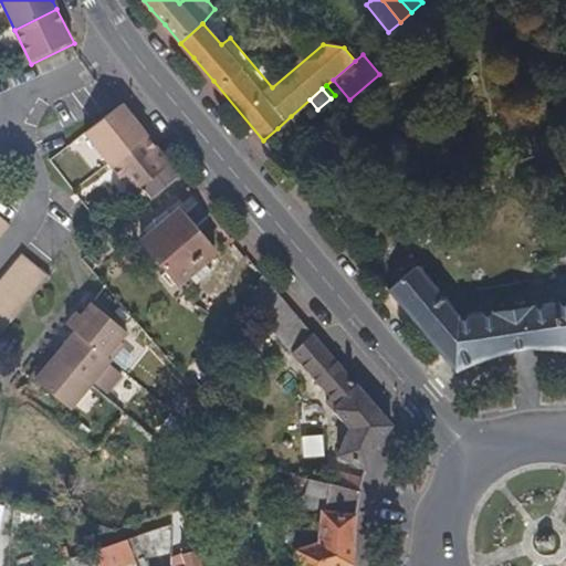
[(299,126),(317,109),(310,100),(291,116),(299,126)]
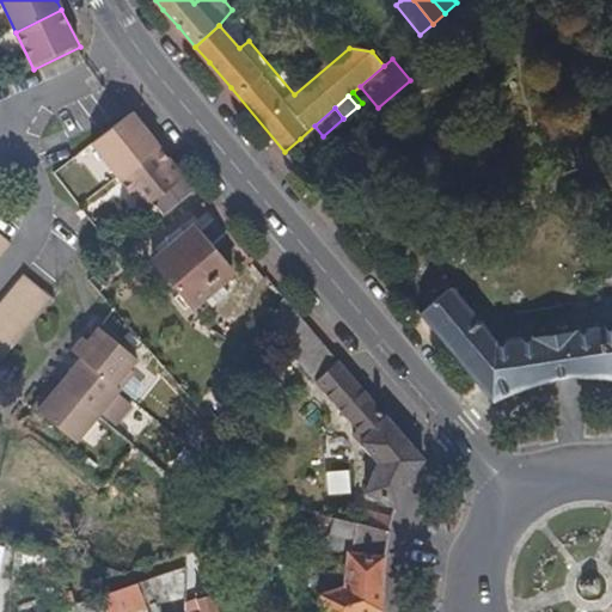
[(116,178),(155,147),(130,115),(92,146),(116,178)]
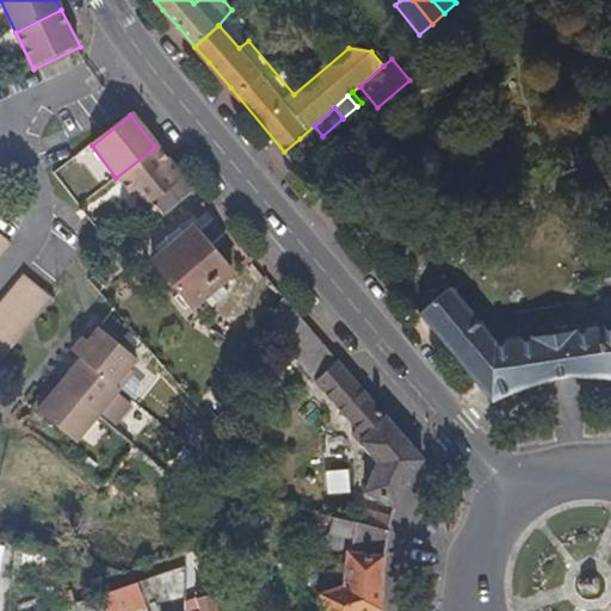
[(308,149),(322,136),(314,125),(300,139),(308,149)]
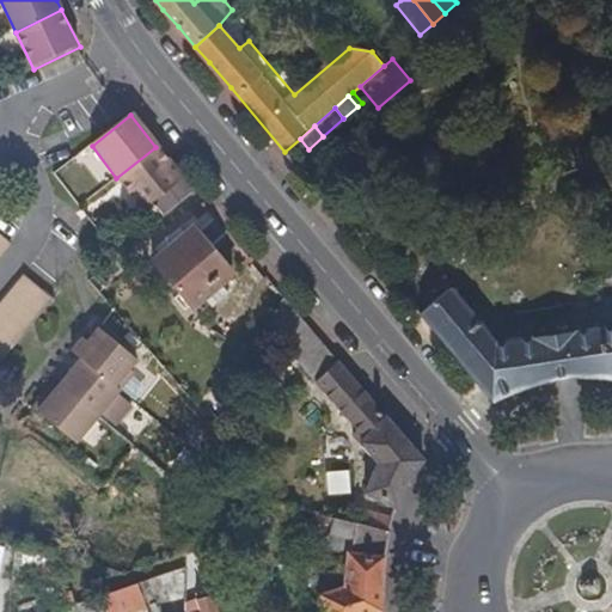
[(294,163),(308,150),(300,139),(285,152),(294,163)]
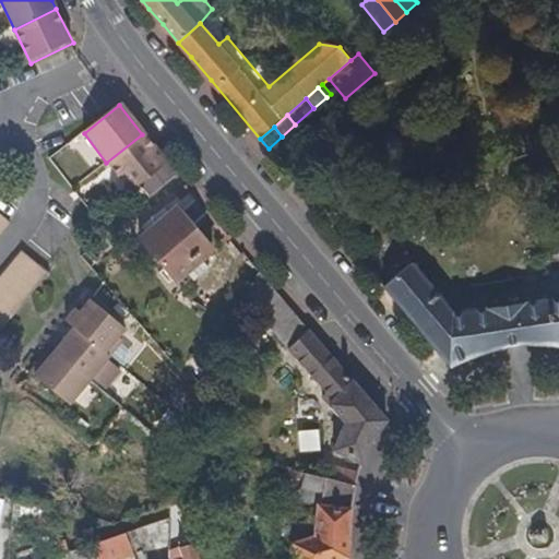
[(164,164),(142,134),(106,163),(128,192),(153,173),(164,164)]
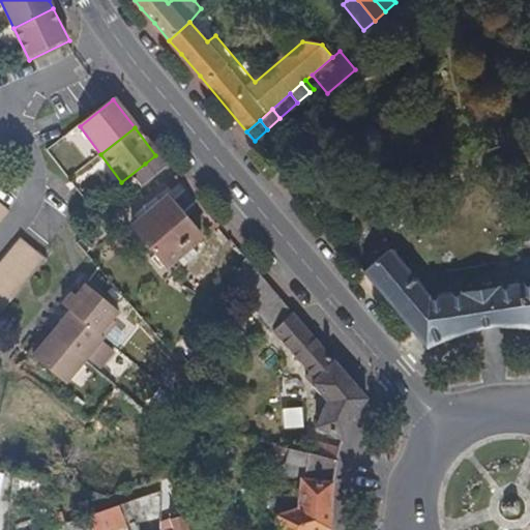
[(165,167),(155,155),(145,164),(154,175),(165,167)]
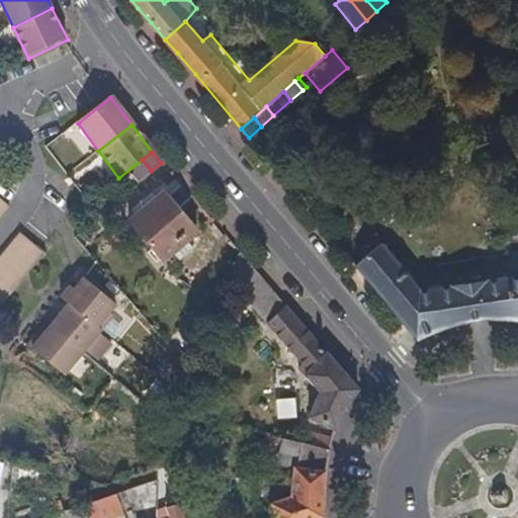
[(195,232),(163,192),(130,222),(162,260),(195,232)]
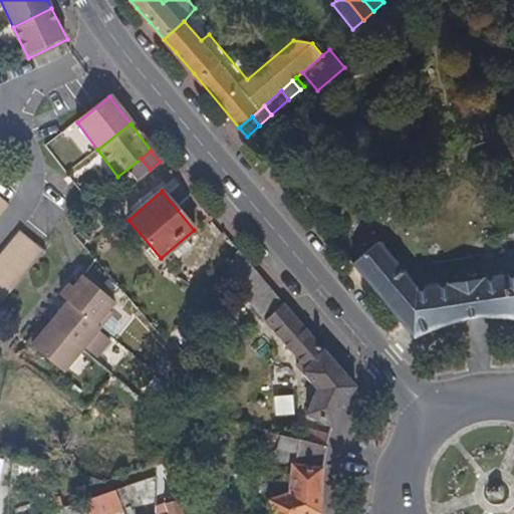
[(11,204),(0,195),(0,211),(3,214),(11,204)]
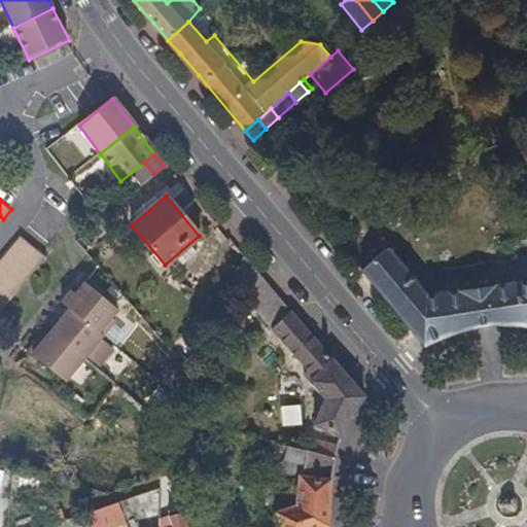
[(329,213),(322,204),(314,211),(321,220),(329,213)]
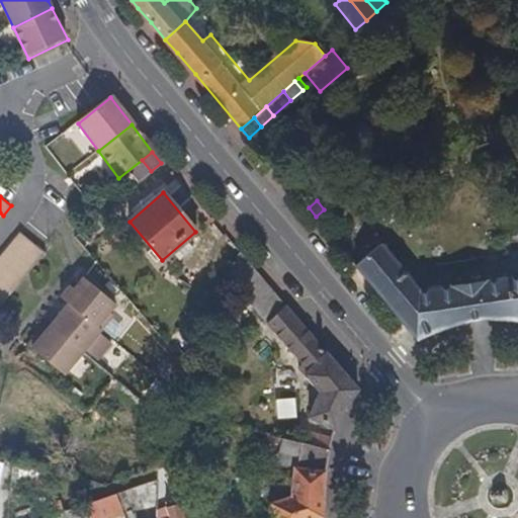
[(46,252),(22,234),(13,244),(36,263),(46,252)]
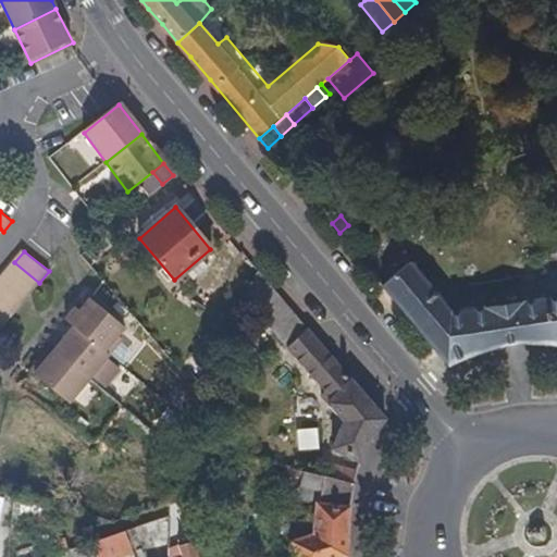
[(39,283),(14,262),(5,274),(29,294),(39,283)]
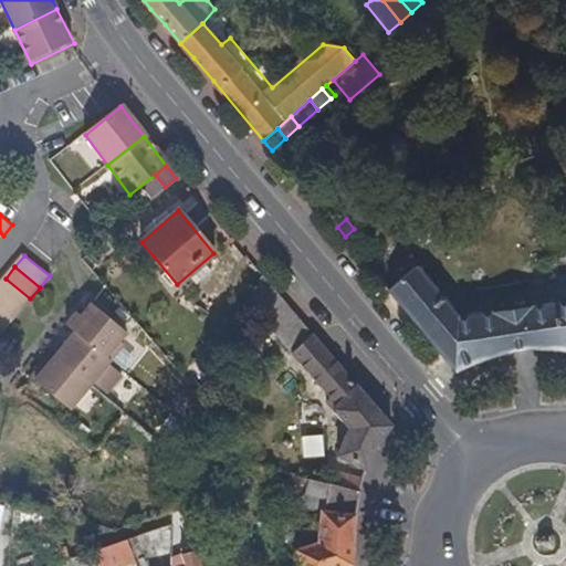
[(565,302),(462,317),(418,266),(390,290),(410,314),(435,343),(448,359),(457,371),(469,366),(482,360),(499,355),(516,352),(531,349),(545,349),(564,349),(565,349),(565,302)]
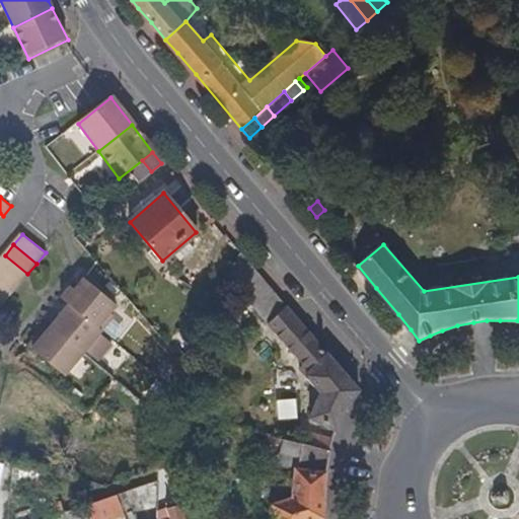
[(279,297),(240,252),(231,268),(262,302),(269,308),(279,297)]
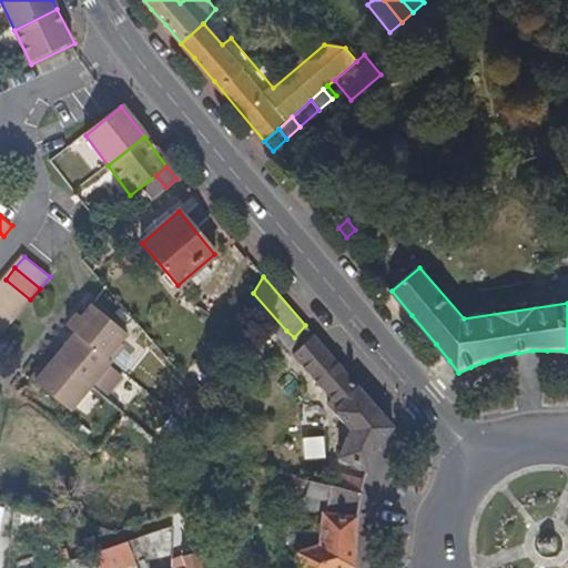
[(30,300),(6,280),(0,284),(0,292),(21,311),(30,300)]
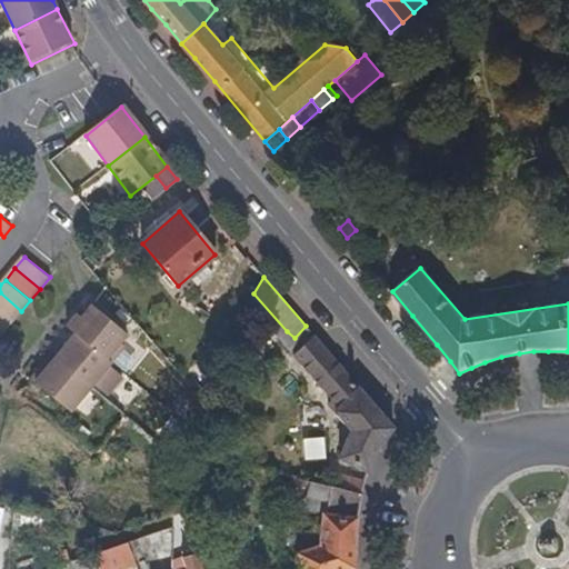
[(21,311),(0,292),(0,311),(12,322),(21,311)]
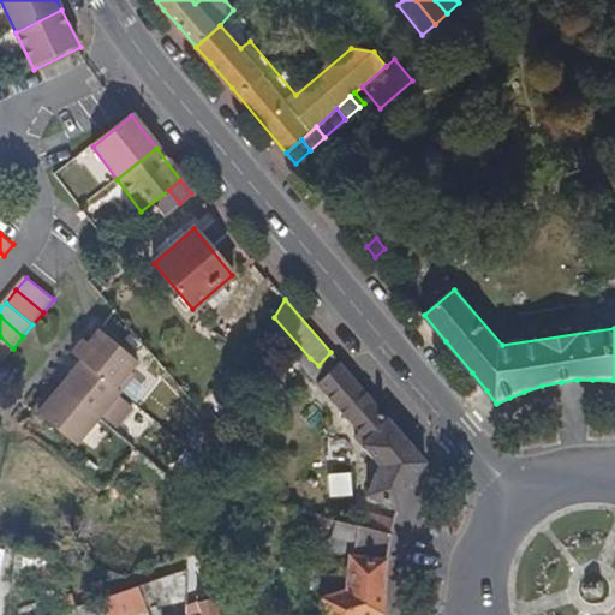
[(310,358),(274,317),(269,327),(269,329),(276,338),(302,368),(310,358)]
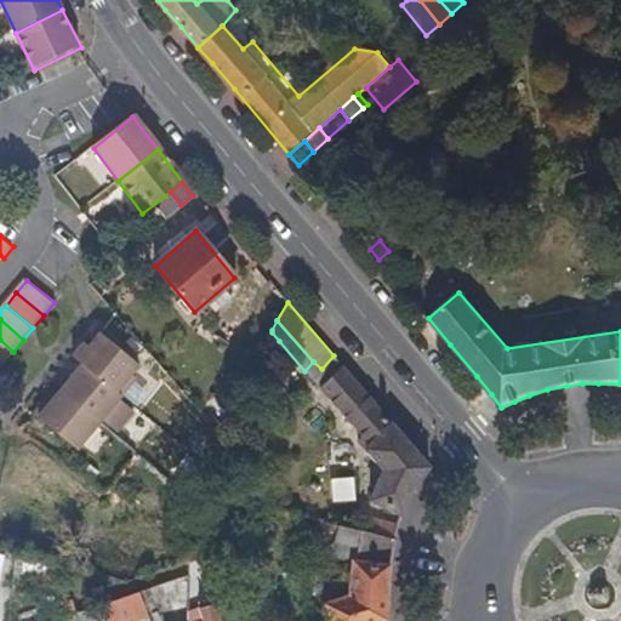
[(265,364),(279,341),(272,332),(256,359),(265,364)]
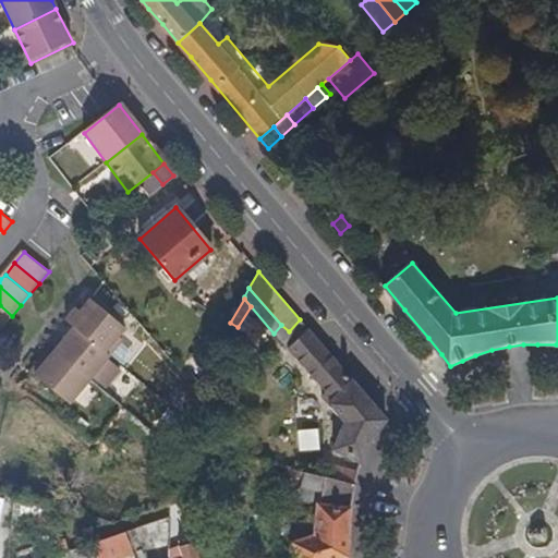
[(117,338),(124,330),(89,301),(81,313),(76,308),(65,322),(73,328),(108,355),(121,341),(117,338)]
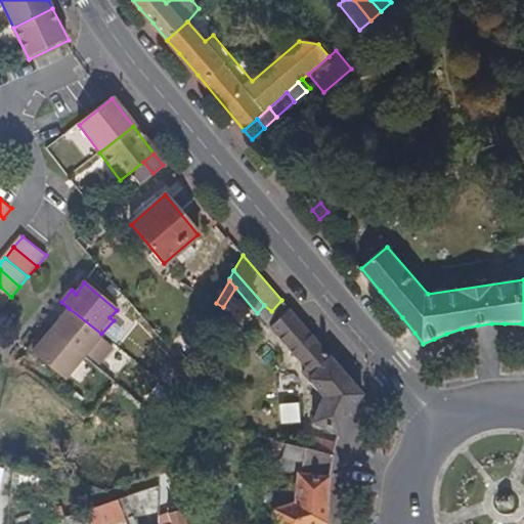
[(11,297),(0,287),(0,306),(1,308),(11,297)]
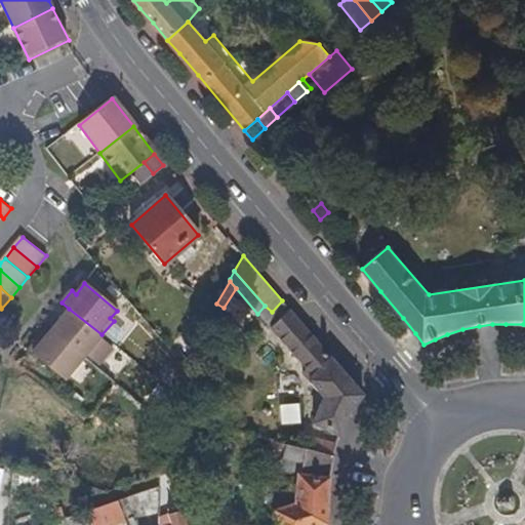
[(362,395),(333,360),(282,300),(272,312),(265,306),(257,314),(312,376),(309,380),(323,398),(313,422),(338,436),(344,425),(349,414),(362,395)]
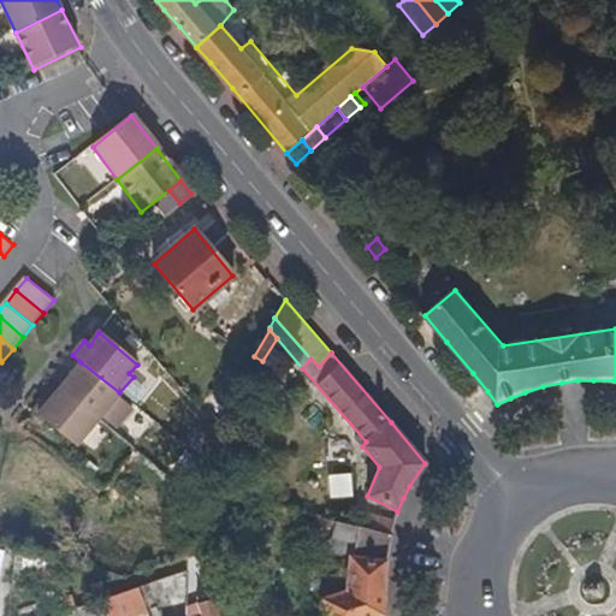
[(96,420),(119,392),(81,362),(58,389),(96,420)]
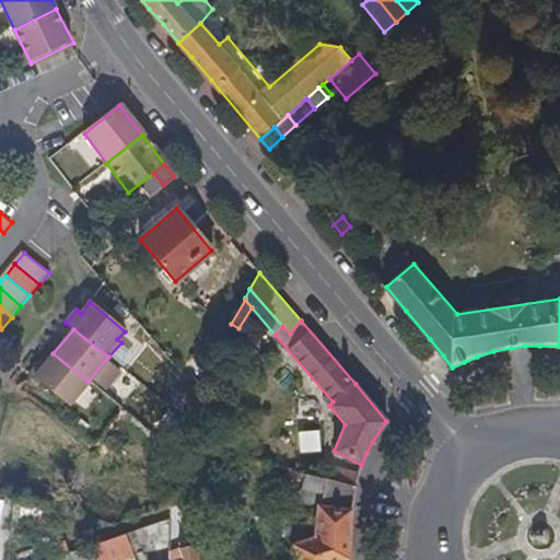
[(67,405),(88,382),(53,353),(45,362),(41,360),(28,373),(67,405)]
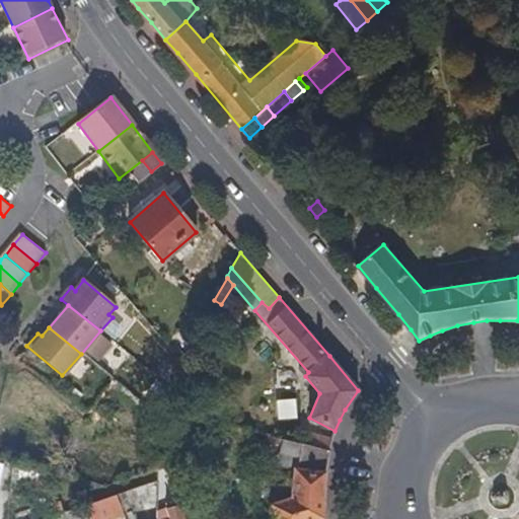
[(323,449),(326,439),(307,433),(304,444),(323,449)]
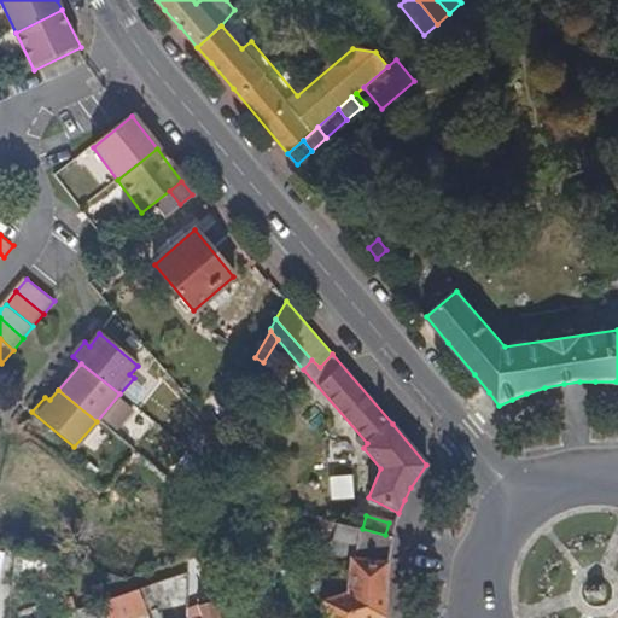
[(383,600),(383,578),(385,563),(388,546),(390,536),(385,535),(362,529),(320,518),(316,534),(332,537),(355,543),(351,559),(349,564),(347,564),(342,567),(338,571),(338,576),(338,579),(340,584),(347,588),(347,593),(321,601),(327,617),(379,617),(385,616),(383,600)]
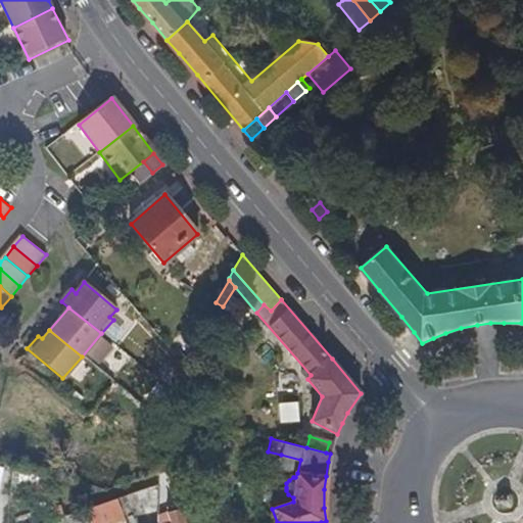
[(297,473),(300,460),(281,455),(277,469),(297,473)]
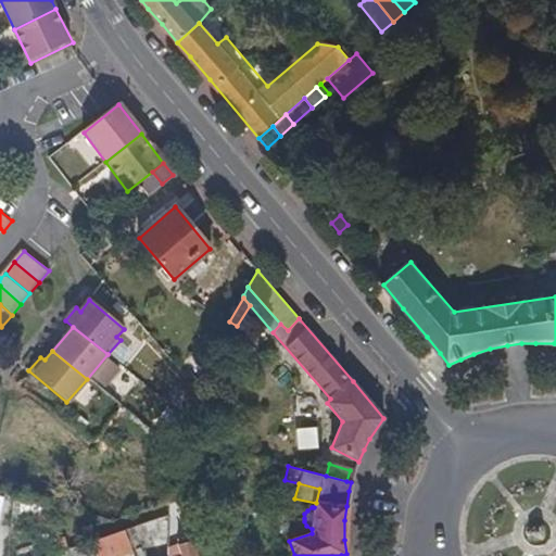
[(168,530),(168,515),(151,521),(153,534),(155,534),(168,530)]
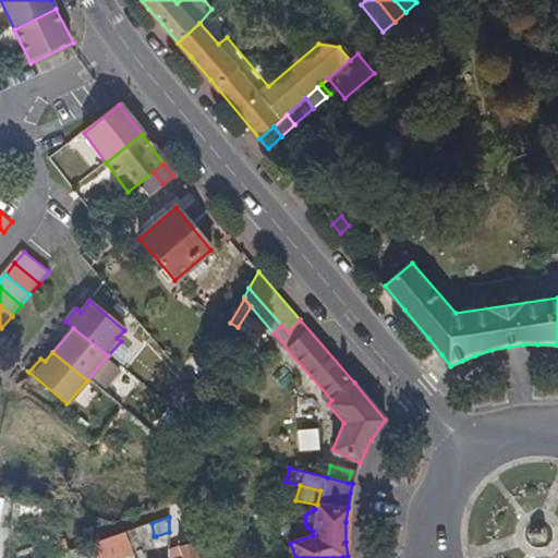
[(154,536),(152,523),(133,530),(136,543),(154,536)]
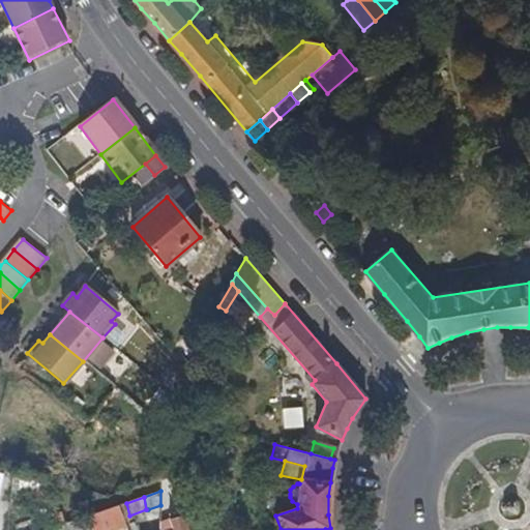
[(109,526),(128,519),(130,518),(129,516),(126,503),(57,527),(58,529),(69,529),(72,529),(85,529),(108,523),(109,526)]
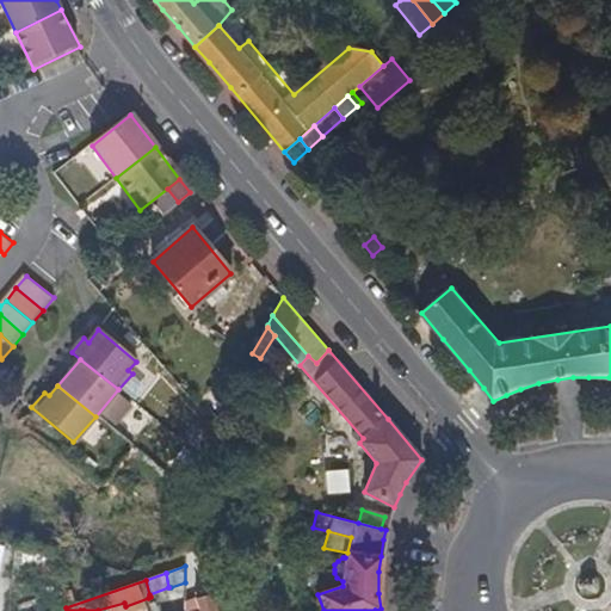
[(185,599),(185,582),(171,587),(172,602),(185,599)]
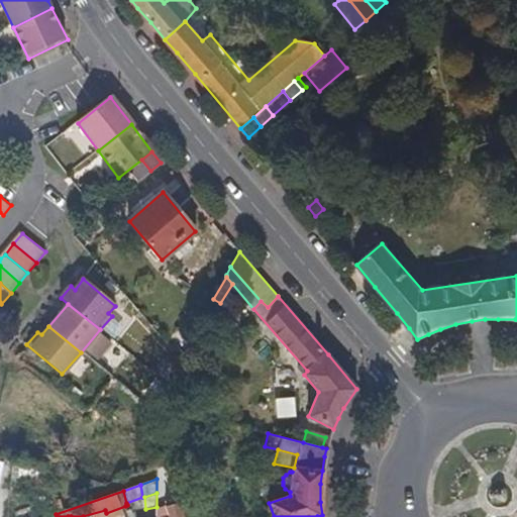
[(182,516),(178,503),(168,506),(170,516),(182,516)]
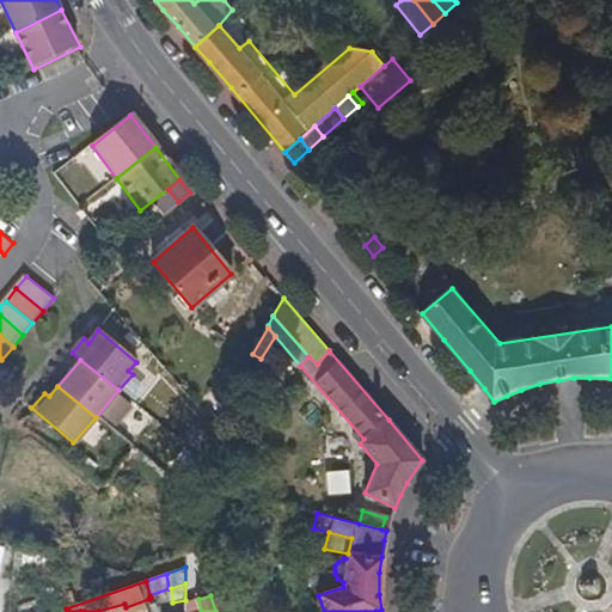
[(184,611),(185,600),(172,603),(173,611),(184,611)]
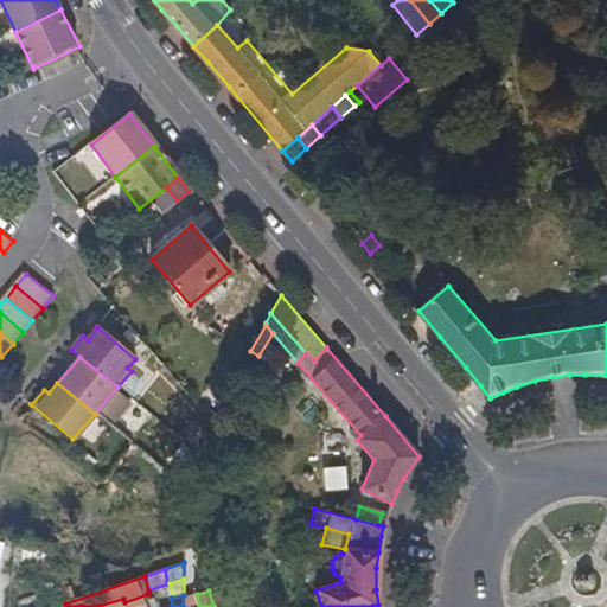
All buildings are outlined.
